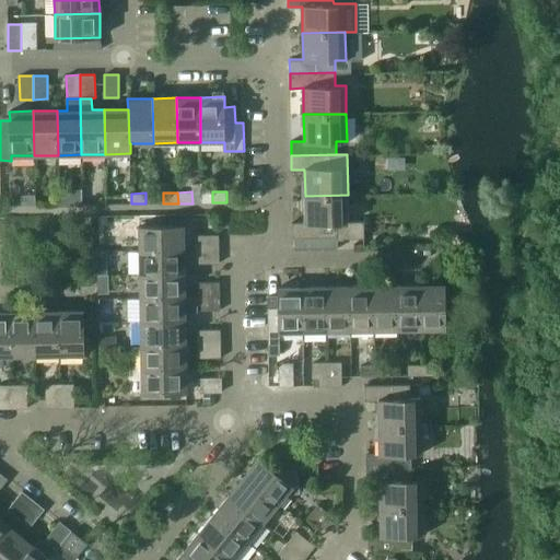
[(348,195),(305,196),(305,222),(292,222),(292,237),(345,236),(345,238),(364,237),(364,221),(348,221),(348,195)]
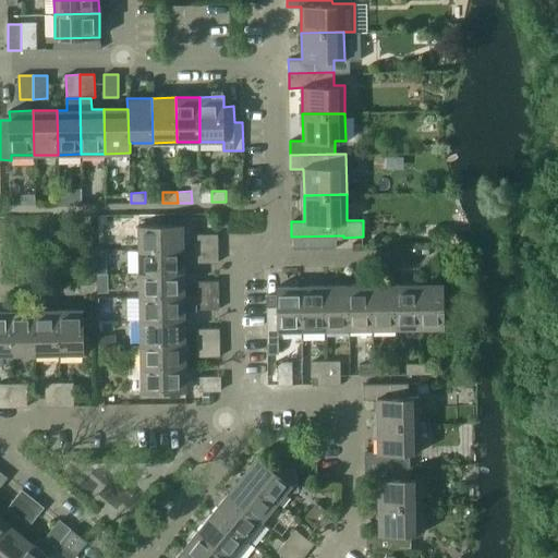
[(138,225),(140,249),(183,249),(183,223),(138,225)]
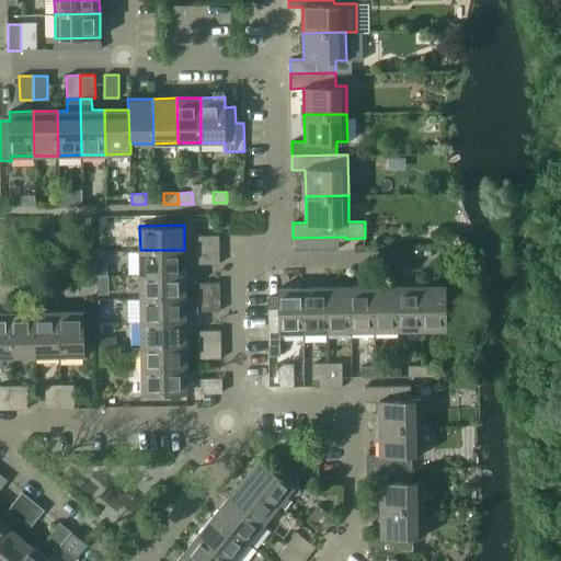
[(195,236),(195,250),(219,249),(219,236),(195,236)]
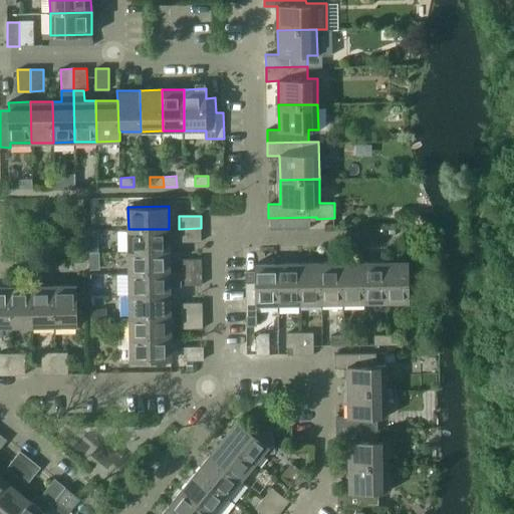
[(201,228),(179,229),(180,242),(202,242),(201,228)]
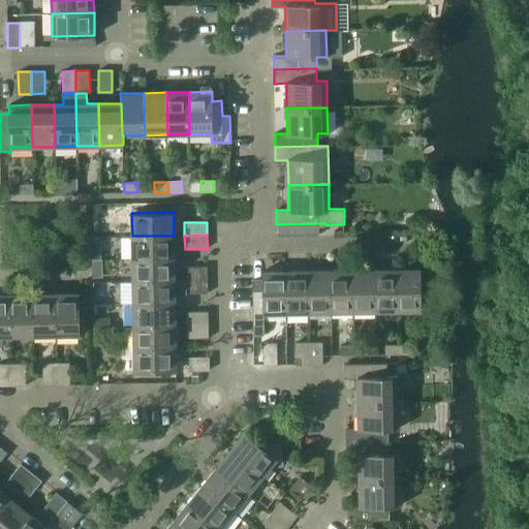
[(132,236),(132,258),(175,258),(174,236),(132,236)]
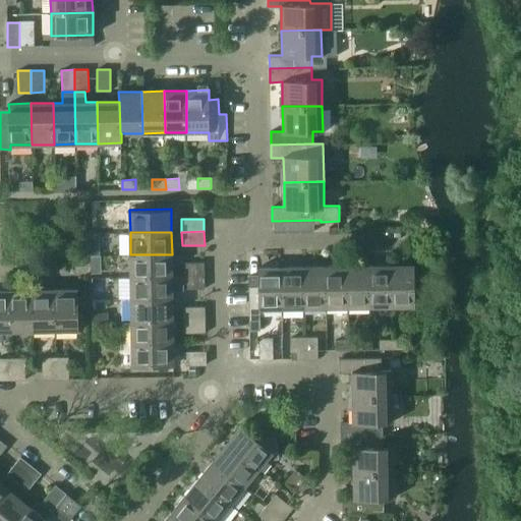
[(130,254),(130,277),(172,276),(172,254),(130,254)]
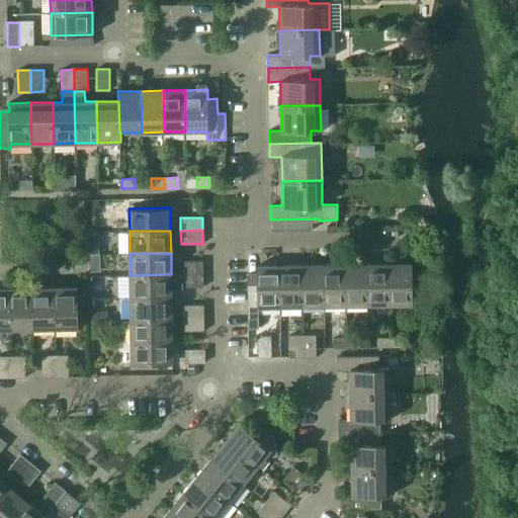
[(181,261),(181,274),(203,274),(203,261),(181,261)]
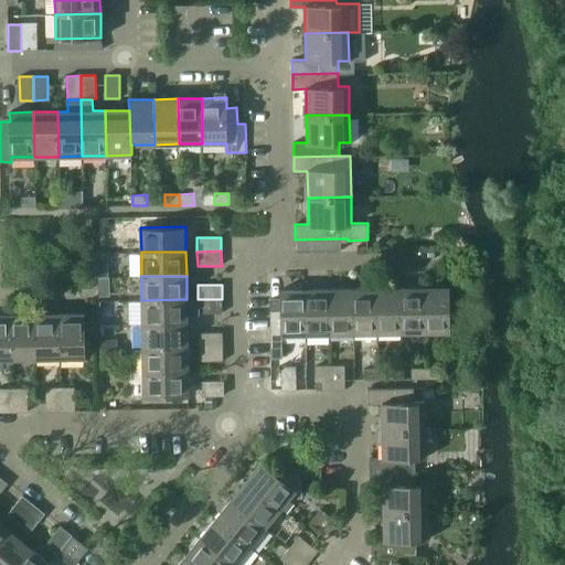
[(425,287),(401,288),(402,332),(425,332),(425,287)]
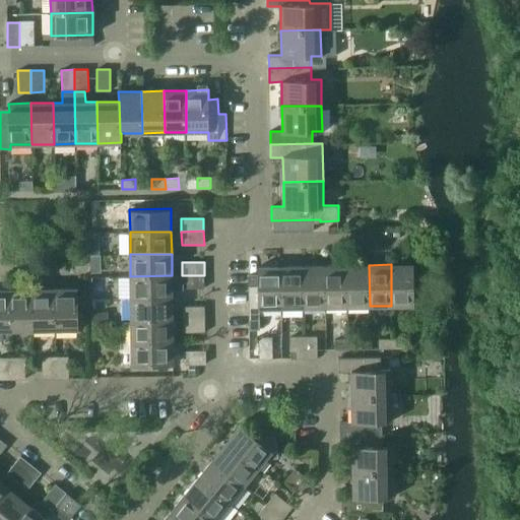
[(413,264),(391,264),(391,306),(414,306),(413,264)]
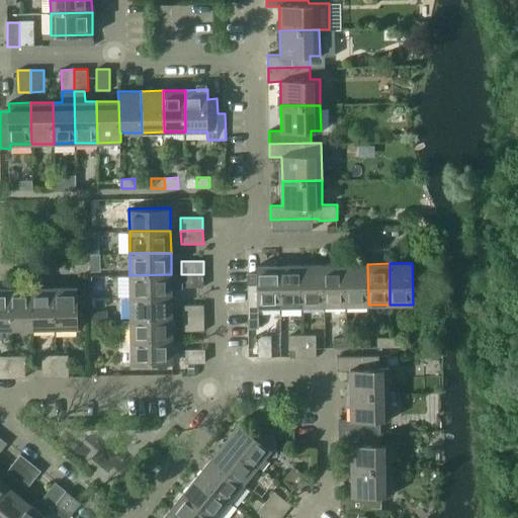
[(323,264),(301,265),(301,307),(324,306),(323,264)]
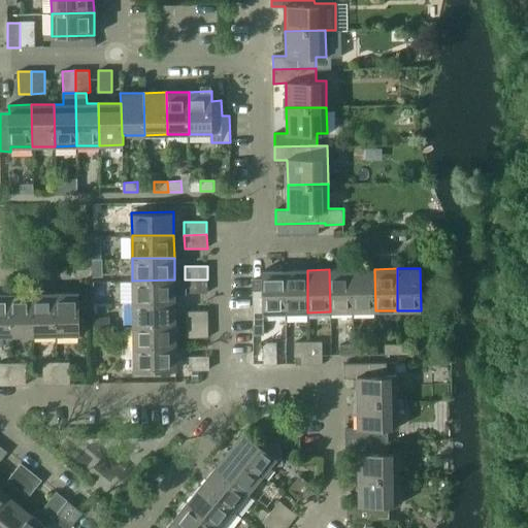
[(352,269),(329,269),(330,311),(353,311),(352,269)]
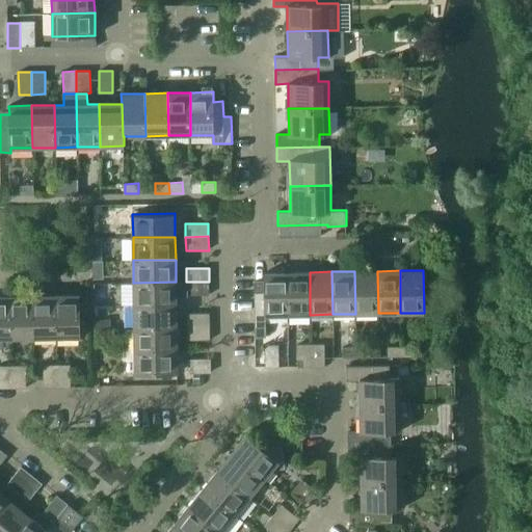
[(377,271),(354,271),(355,314),(378,313),(377,271)]
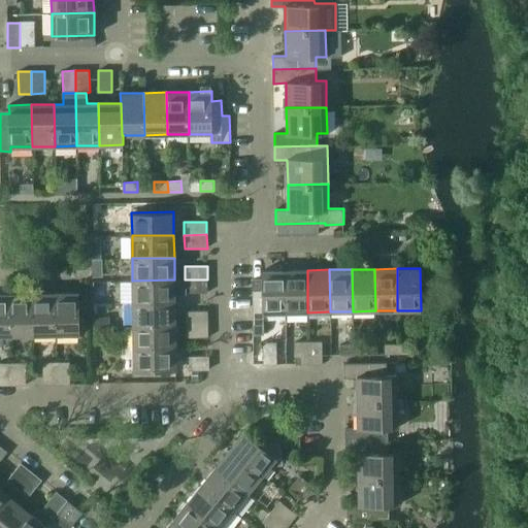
[(286,312),(285,270),(262,271),(262,279),(252,279),(253,334),(264,334),(264,312),(286,312)]
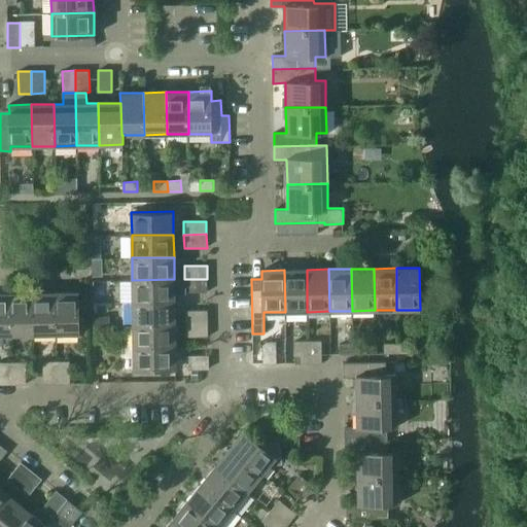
[(307,270),(284,270),(285,312),(307,312),(307,270)]
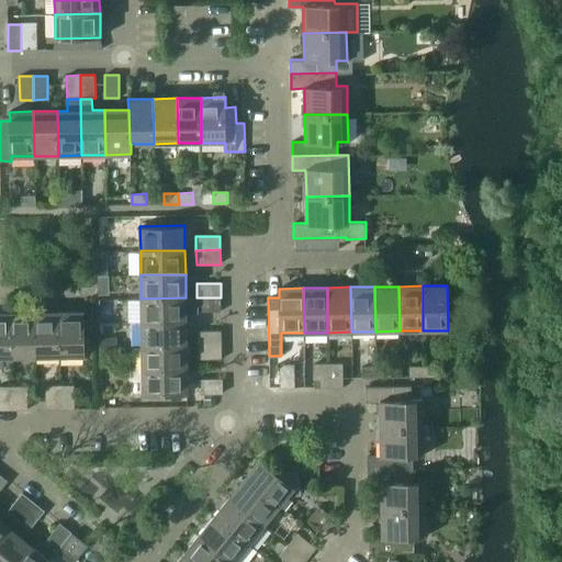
[(141,299),(142,323),(186,322),(186,298),(141,299)]
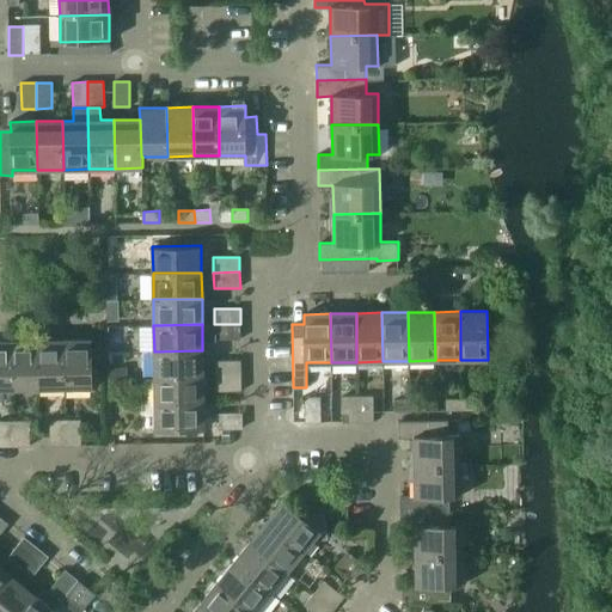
[(240,324),(214,324),(214,340),(240,340),(240,324)]
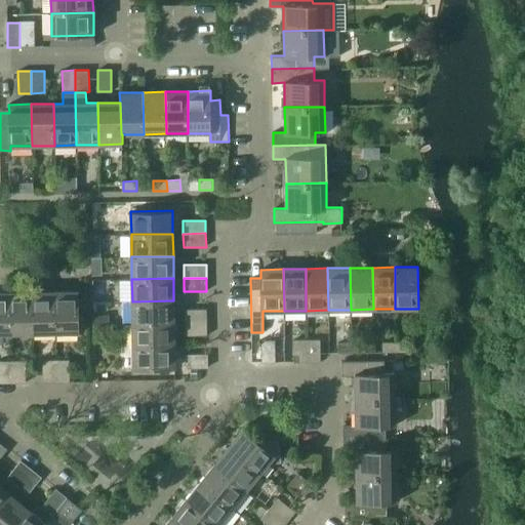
[(78,290),(55,291),(56,333),(79,332),(78,290)]
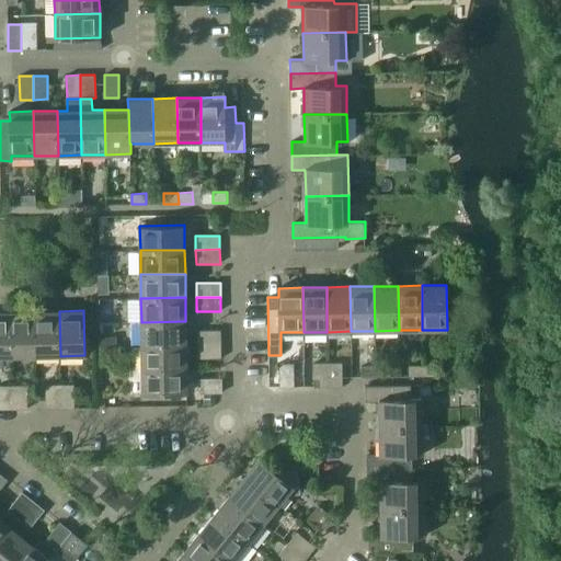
[(0,311),(0,356),(12,356),(11,312),(0,311)]
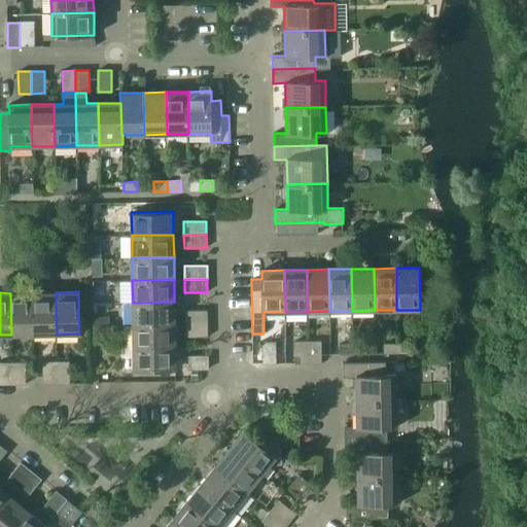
[(33,292),(10,293),(11,335),(34,335),(33,292)]
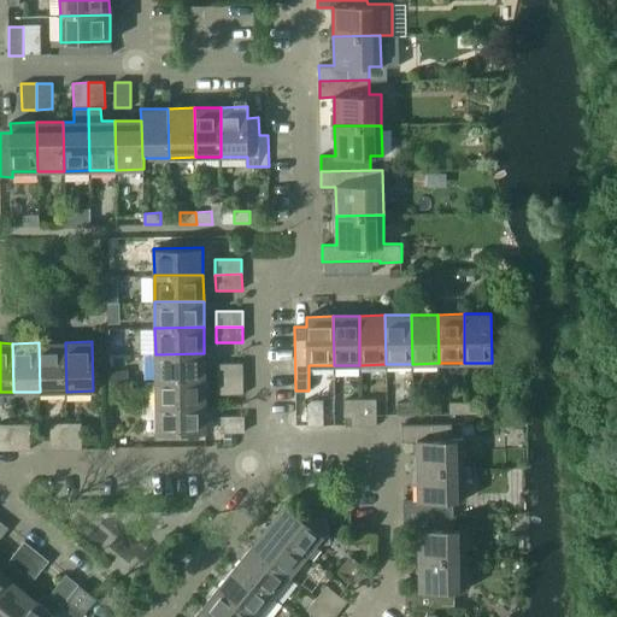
[(65,342),(39,342),(40,392),(66,392),(65,342)]
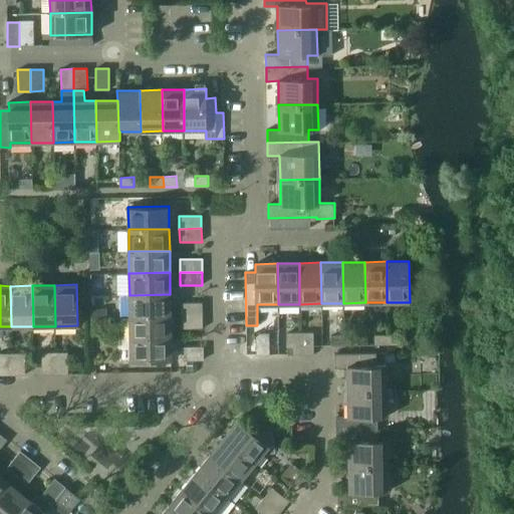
[(130,295),(130,316),(171,316),(170,294),(130,295)]
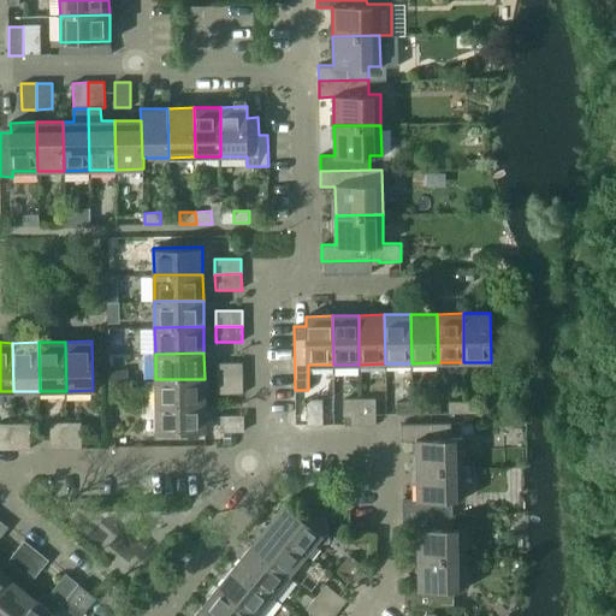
[(217,363),(217,379),(243,378),(243,362),(217,363)]
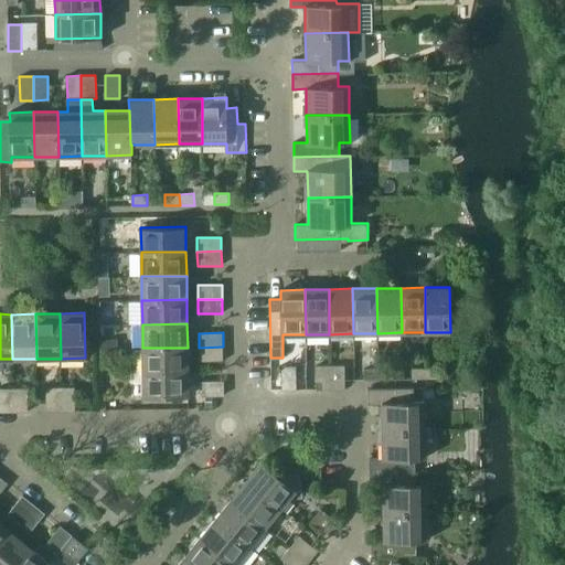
[(223,347),(199,348),(199,361),(223,361),(223,347)]
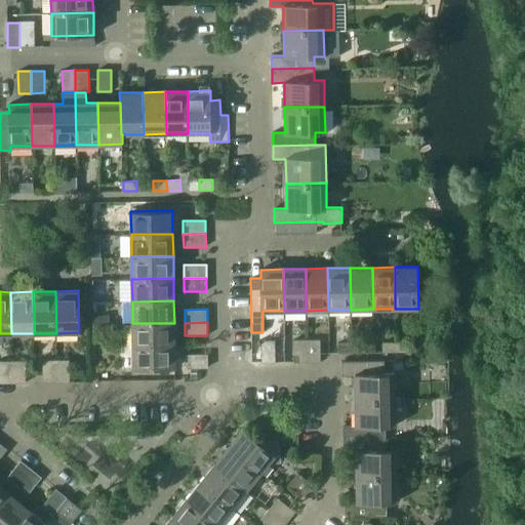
[(132,323),(132,346),(174,345),(174,323),(132,323)]
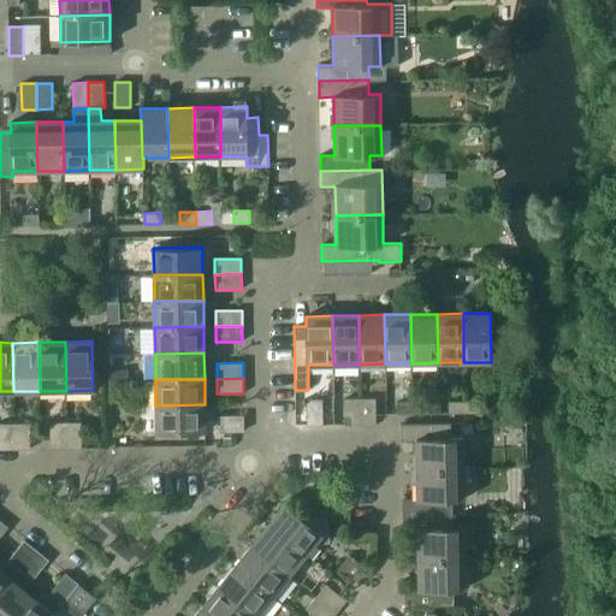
[(360,425),(360,398),(344,398),(344,425),(360,425)]
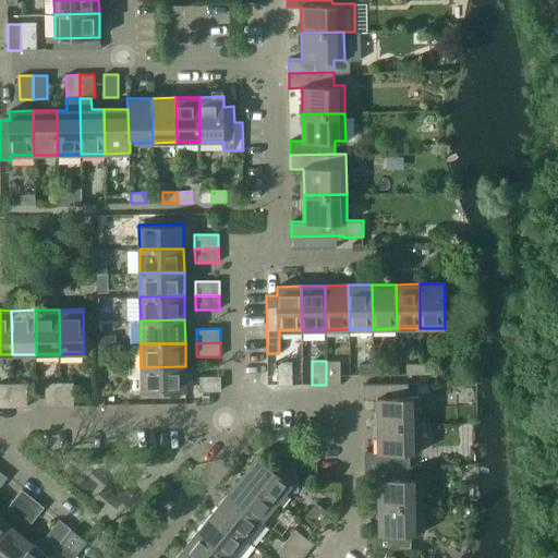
[(340,361),(326,361),(326,385),(340,384),(340,361)]
